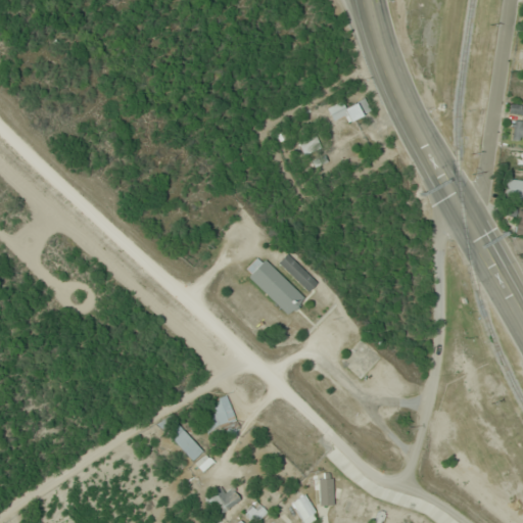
[(370,110),(364,98),(344,108),(341,102),(326,109),(332,121),(342,115),(346,123),(370,110)]
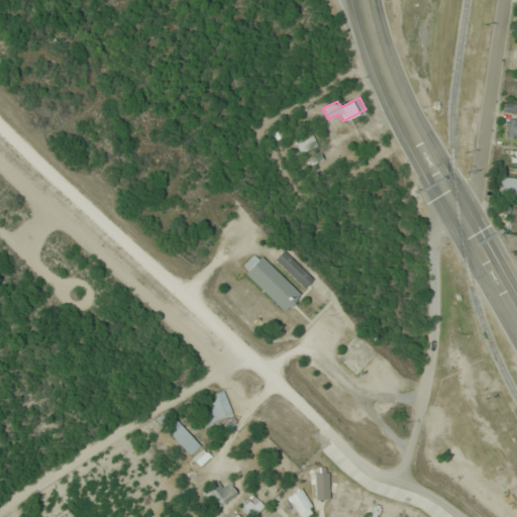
[(502,112),(516,113),(516,104),(503,102),(502,112)]
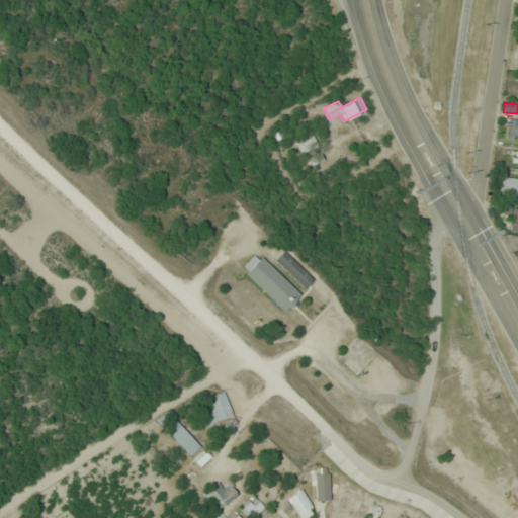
[(517,120),(507,118),(503,136),(517,139),(517,120)]
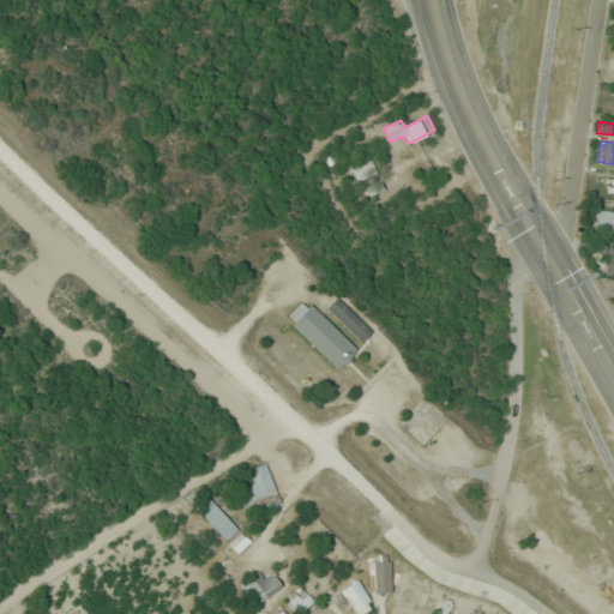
[(375,174),(369,160),(349,168),(356,182),(375,174)]
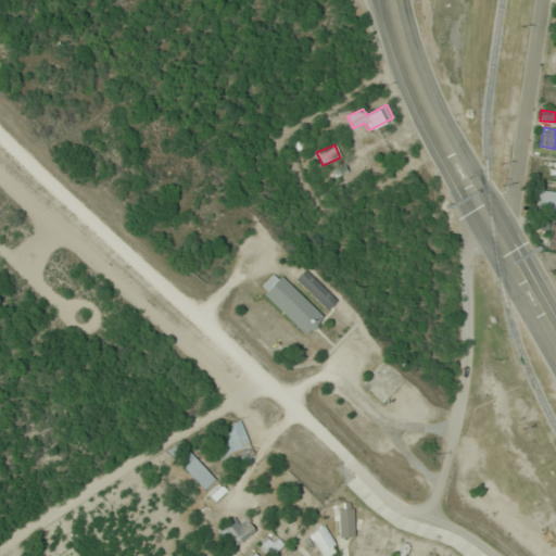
[(545,177),(555,177),(555,161),(546,161),(545,177)]
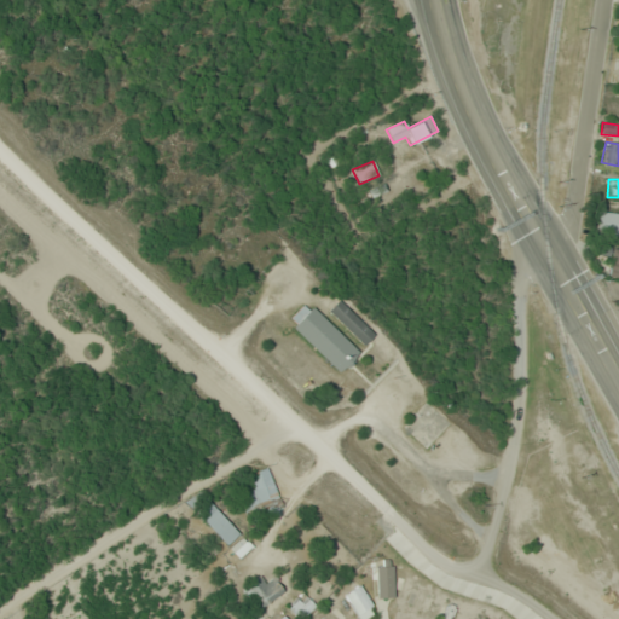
[(618,213),(597,213),(596,232),(618,232),(618,213)]
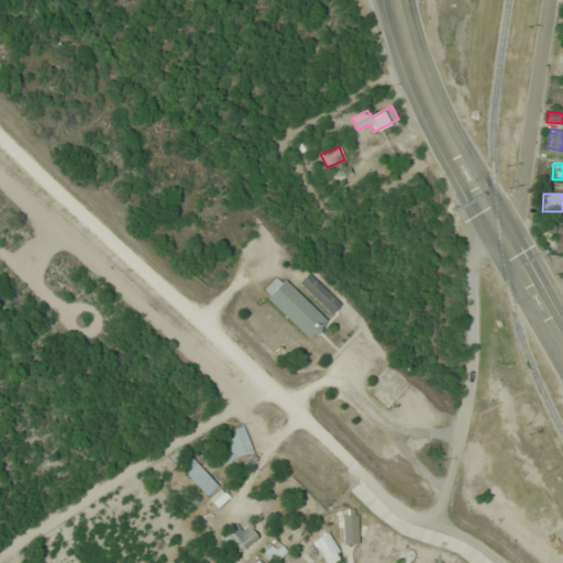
[(562,252),(562,228),(555,227),(552,251),(562,252)]
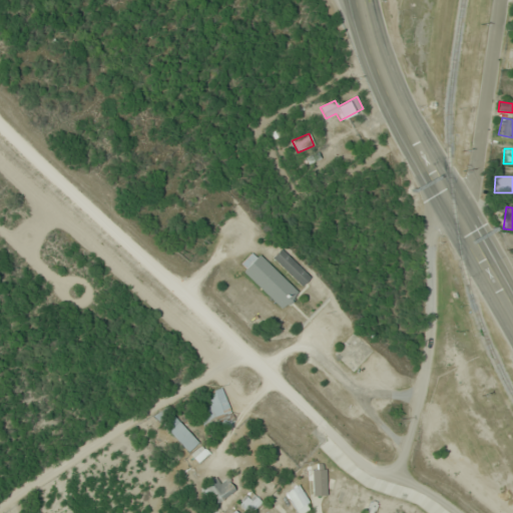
[(270,259),(300,287),(309,278),(280,248),(270,259)]
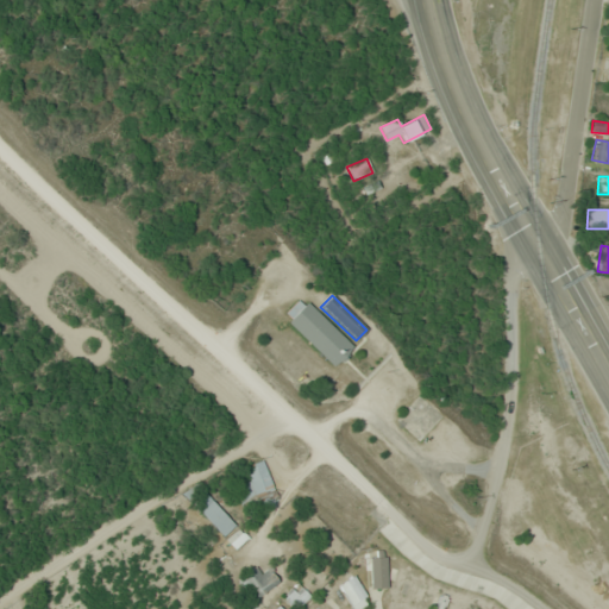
[(281,318),(333,368),(353,347),(301,296),(281,318)]
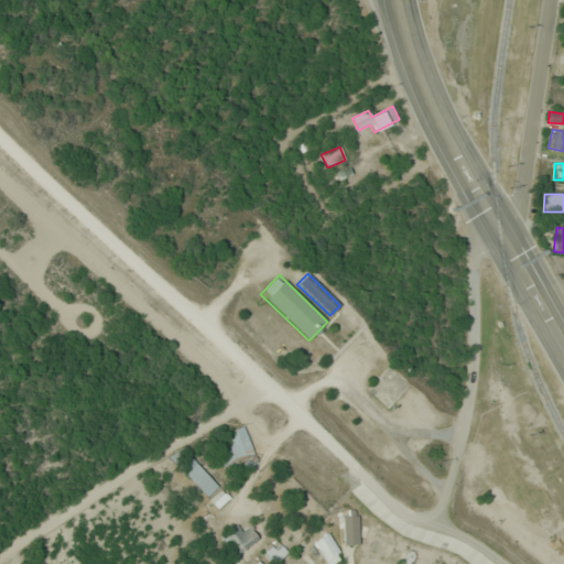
[(223,431),(226,470),(251,468),(248,429),(223,431)]
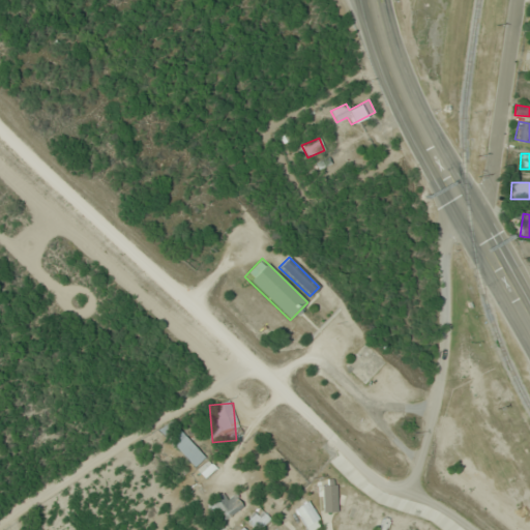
[(204,457),(169,421),(158,432),(194,467),(204,457)]
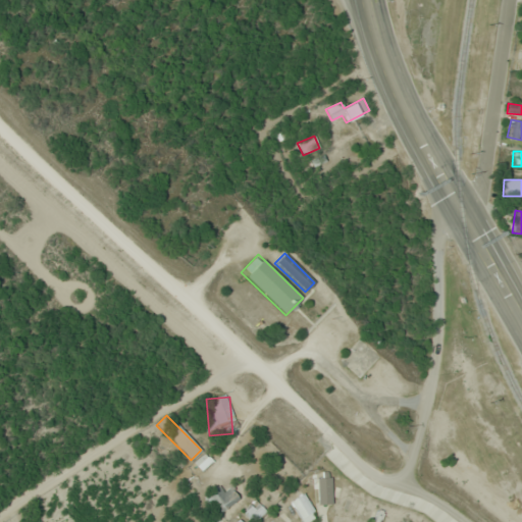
[(330,476),(316,476),(316,504),(330,504),(330,476)]
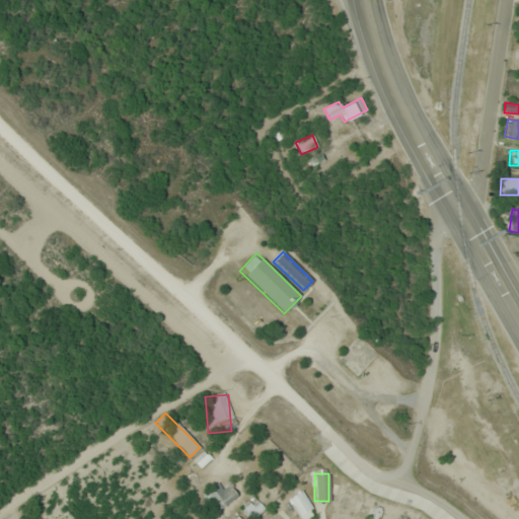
[(226,486),(234,496),(215,510),(204,495),(216,487),(219,491),(226,486)]
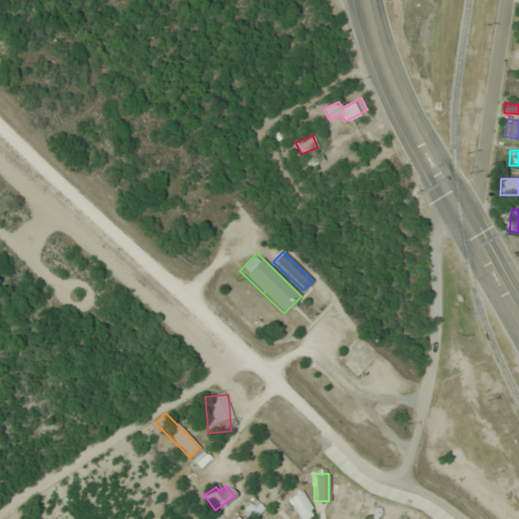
[(292,496),(297,518),(304,518),(312,517),(305,492),(292,496)]
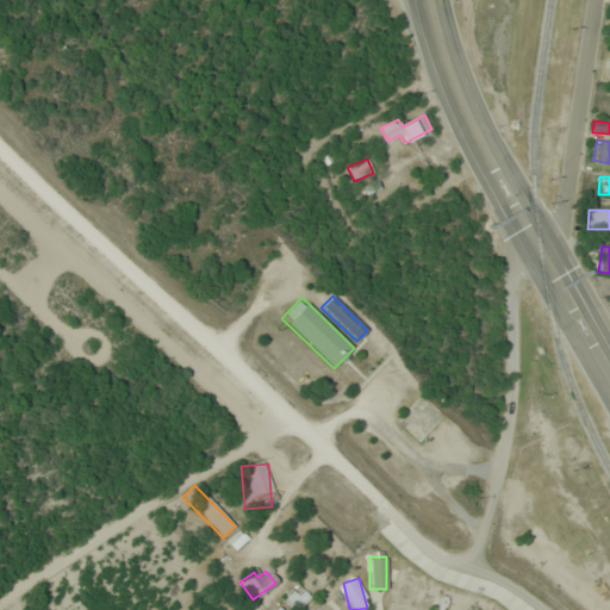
[(302,605),(307,597),(300,591),(294,599),(302,605)]
